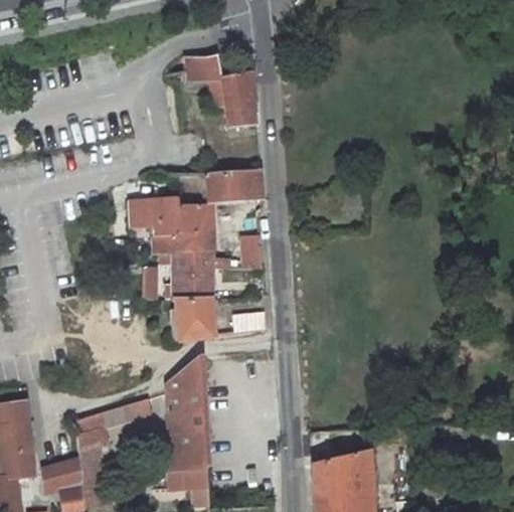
[(258,125),(251,72),(220,81),(216,62),(187,64),(187,73),(188,78),(209,82),(213,109),(223,107),(227,127),(258,125)]
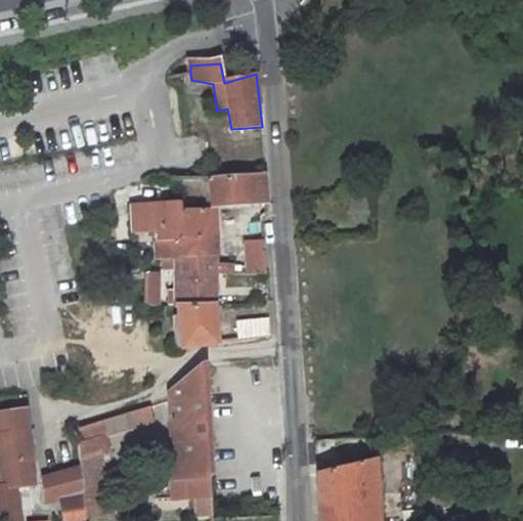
[(235,203),(268,202),(265,176),(234,177),(235,203)]
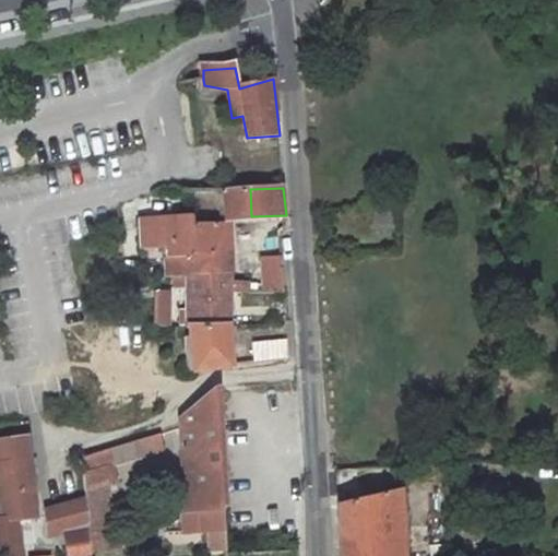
[(251,216),(250,189),(224,190),(225,202),(226,217),(251,216)]
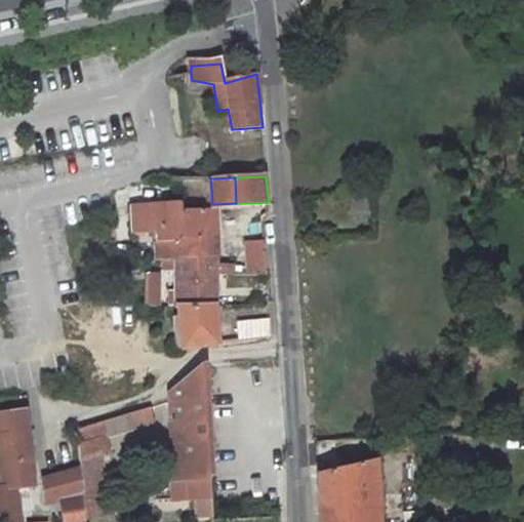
[(190,190),(211,190),(210,178),(189,179),(190,190)]
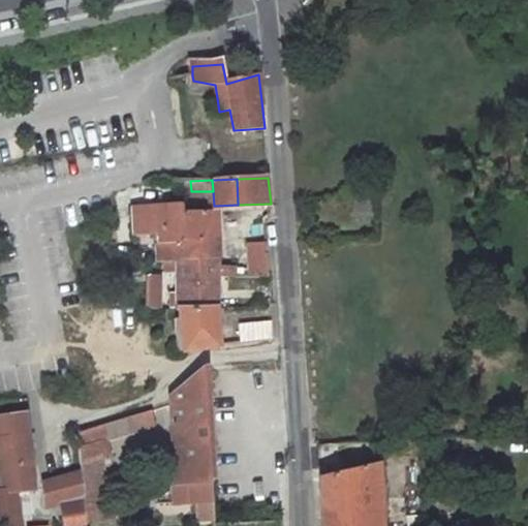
[(369,192),(351,192),(351,218),(369,218),(369,192)]
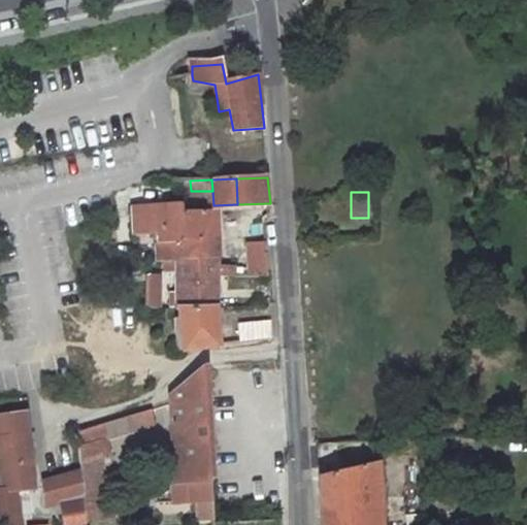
[(216,209),(183,208),(180,201),(133,203),(133,235),(154,233),(160,232),(163,239),(215,232),(216,209)]
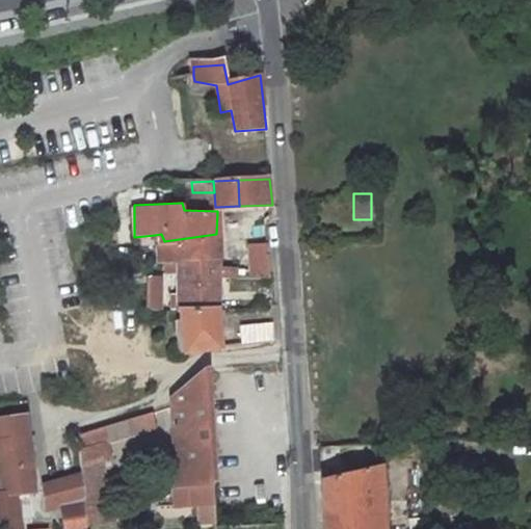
[(157,260),(215,257),(216,234),(164,241),(156,242),(153,260),(157,260)]
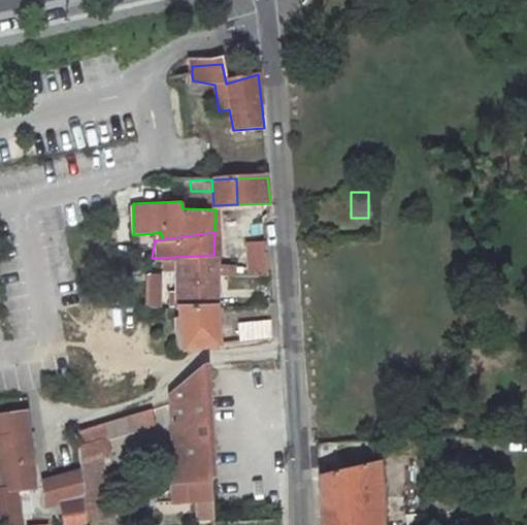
[(246,243),(245,274),(267,276),(265,243),(246,243)]
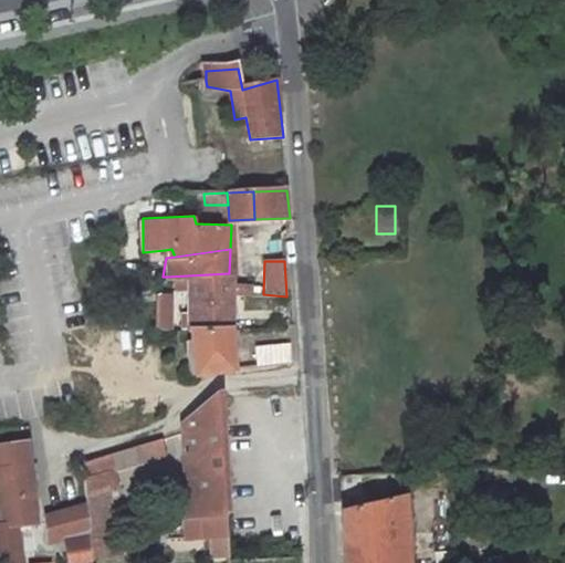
[(166,308),(170,329),(179,326),(181,337),(177,339),(188,375),(230,368),(227,329),(229,273),(167,277),(173,301),(174,305),(166,308)]
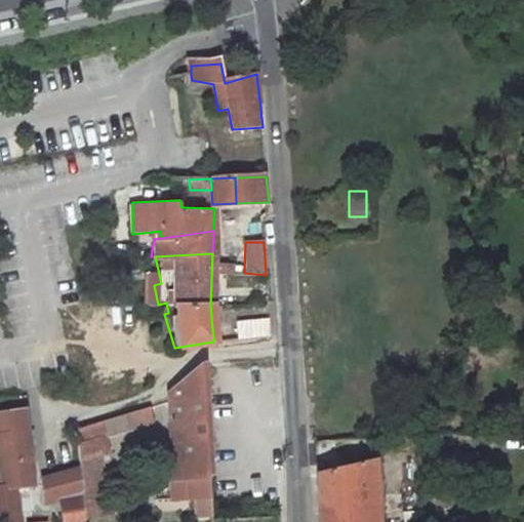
[(267,316),(242,319),(243,336),(268,332),(267,316)]
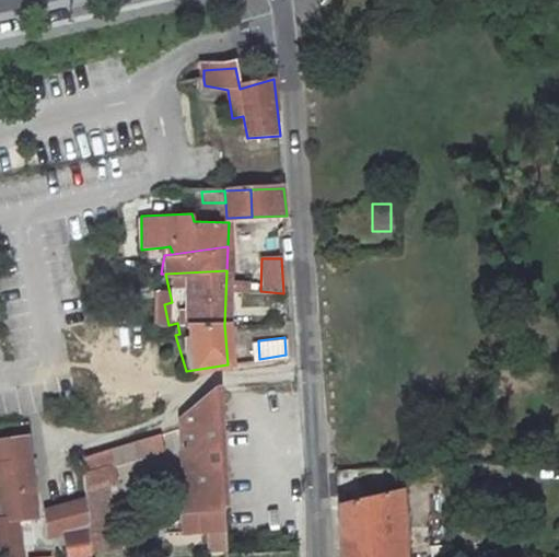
[(177,418),(183,510),(222,508),(214,387),(177,418)]
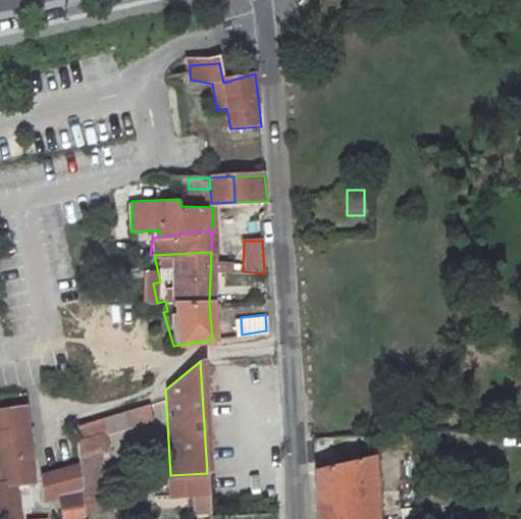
[(147,404),(108,416),(114,431),(150,418),(147,404)]
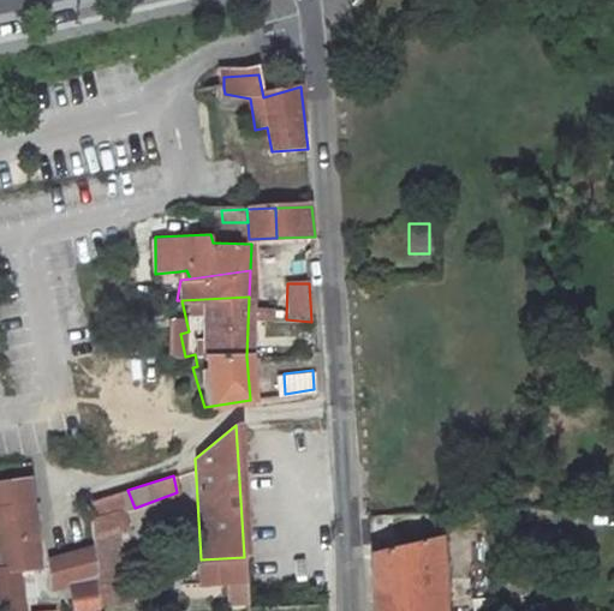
[(0,538),(1,538),(0,523),(0,509),(30,503),(28,483),(0,487),(0,538)]
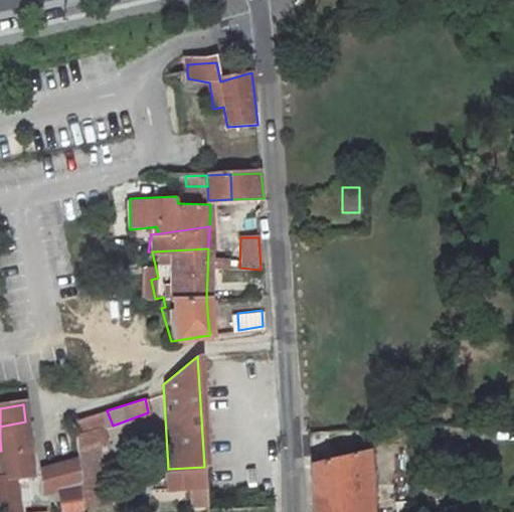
[(107,410),(102,412),(108,428),(113,425),(107,410)]
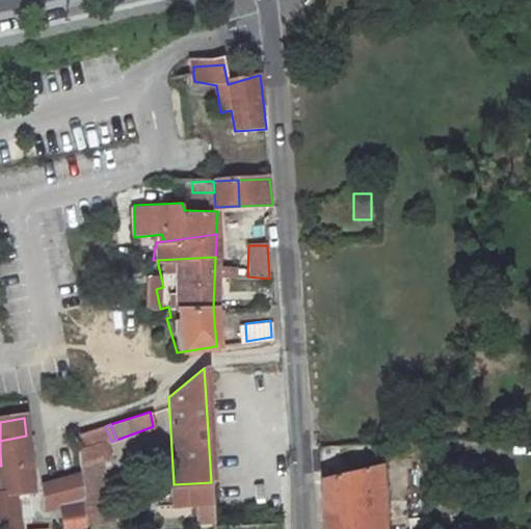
[(105,426),(99,428),(105,444),(111,442),(105,426)]
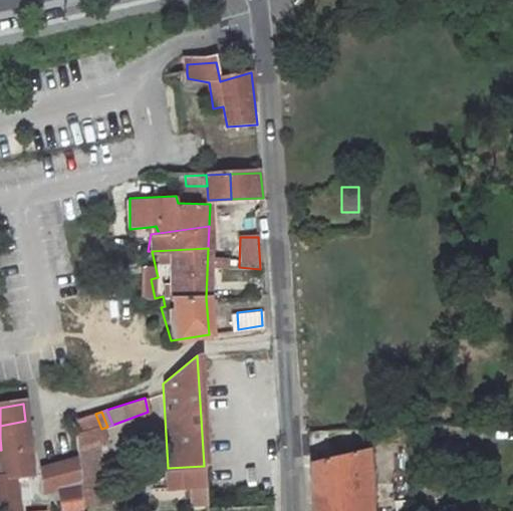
[(95,414),(74,421),(76,438),(77,453),(100,445),(106,443),(101,429),(95,414)]
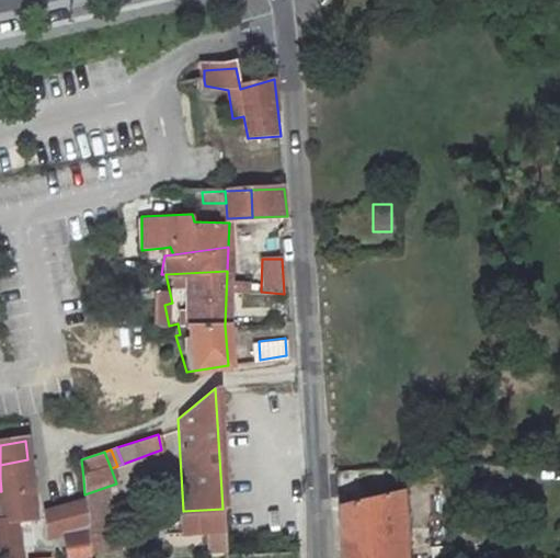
[(32,496),(29,476),(27,459),(0,465),(0,478),(1,491),(2,500),(32,496)]
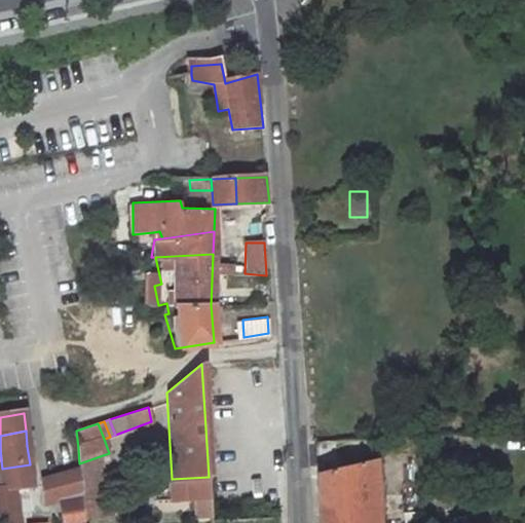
[(82,470),(85,505),(107,501),(103,455),(79,463),(80,470),(82,470)]
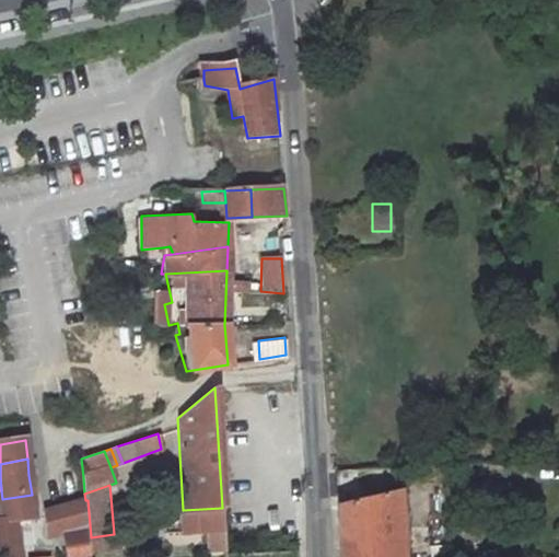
[(341,502),(345,556),(408,556),(404,491),(393,492),(341,502)]
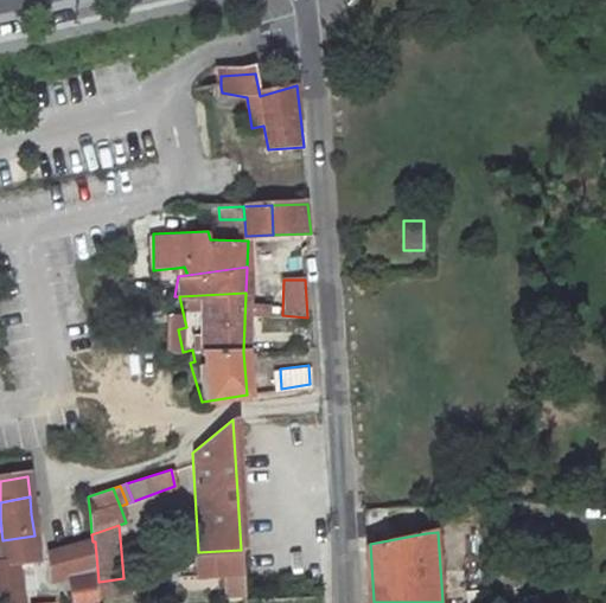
[(16,564),(38,563),(34,536),(2,540),(4,565),(16,564)]
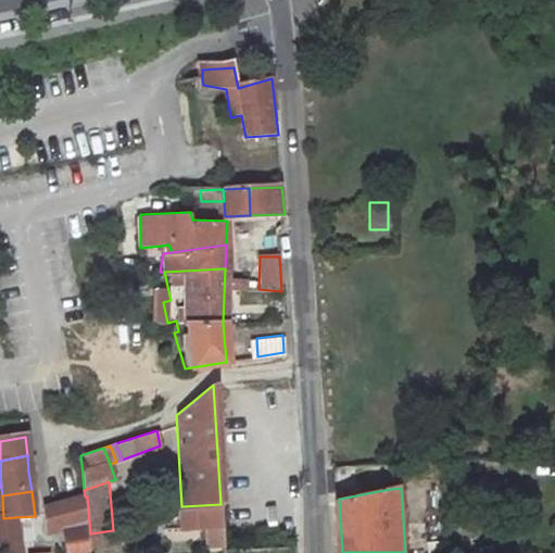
[(67,527),(70,552),(92,552),(92,551),(90,533),(87,497),(85,497),(46,506),(47,532),(67,527)]
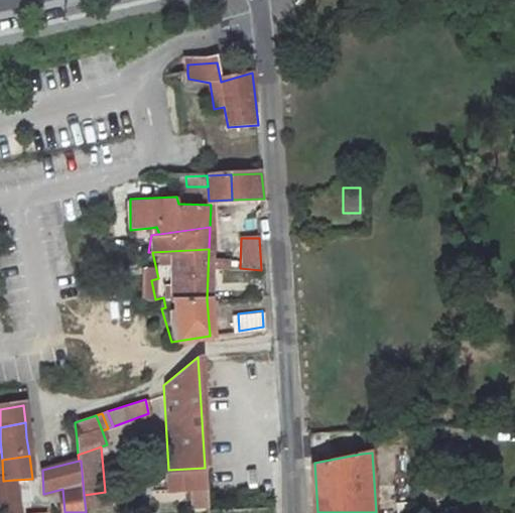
[(17,512),(13,480),(3,481),(0,481),(0,512),(17,512)]
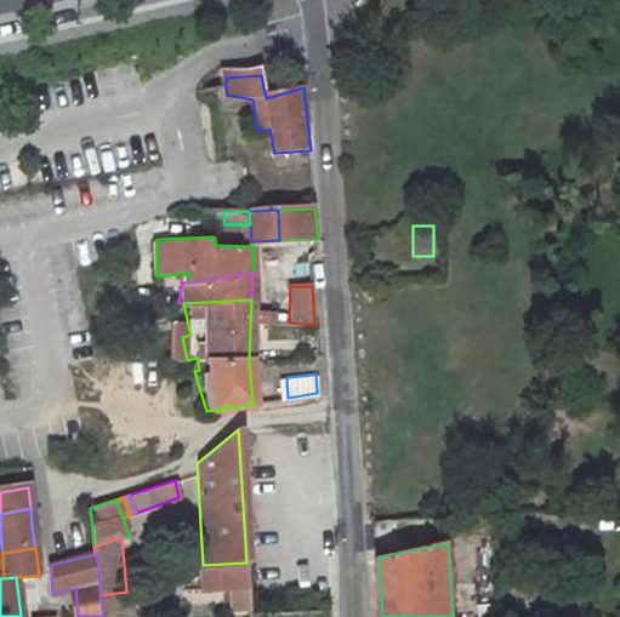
[(126,592),(101,595),(103,615),(130,612),(128,592),(126,592)]
